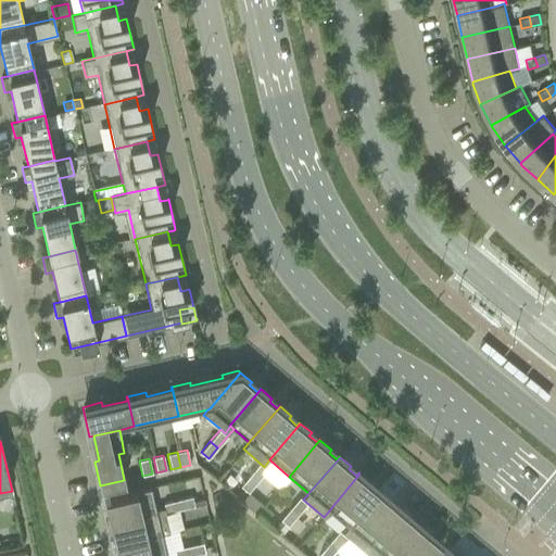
[(289,477),(269,459),(264,467),(267,470),(264,474),(280,487),(289,477)]
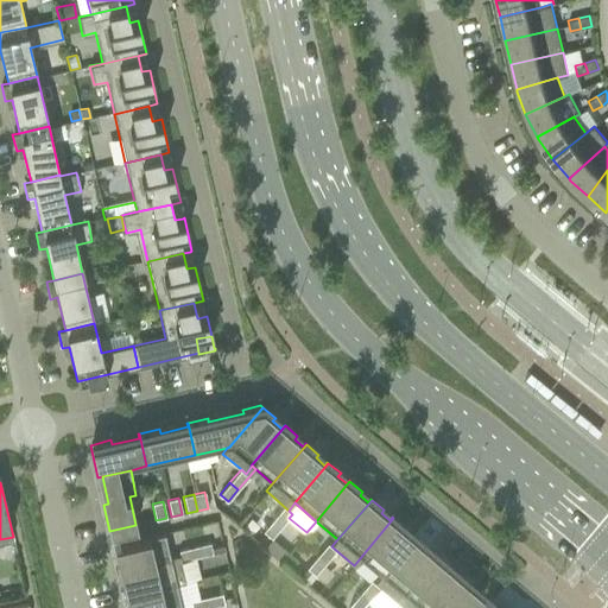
[(284,507),(273,519),(282,526),(289,518),(292,514),(289,511),(284,507)]
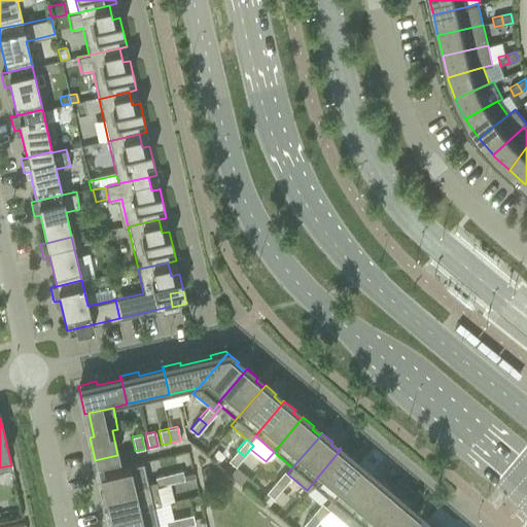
[(312,484),(329,499),(330,499),(359,465),(359,464),(356,467),(349,461),(352,458),(341,449),(312,484)]
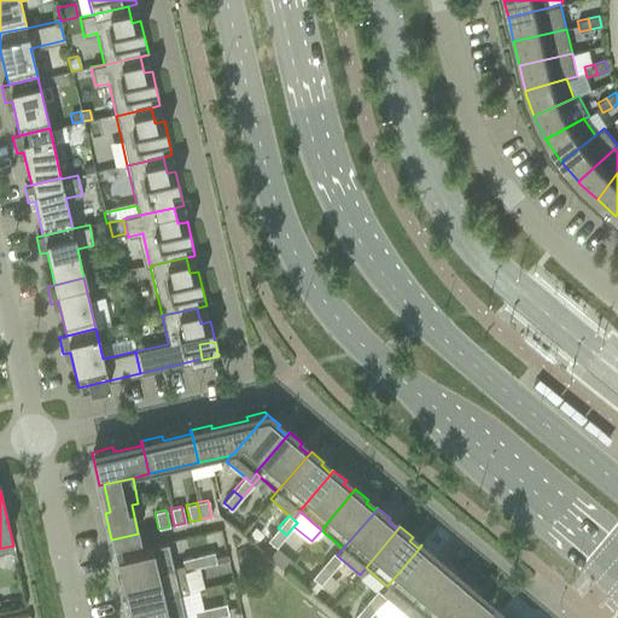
[(286,535),(278,528),(267,540),(275,547),(286,535)]
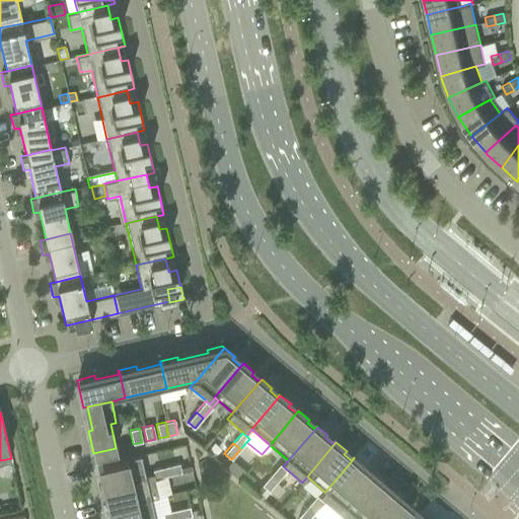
[(100,463),(104,485),(145,475),(140,454),(100,463)]
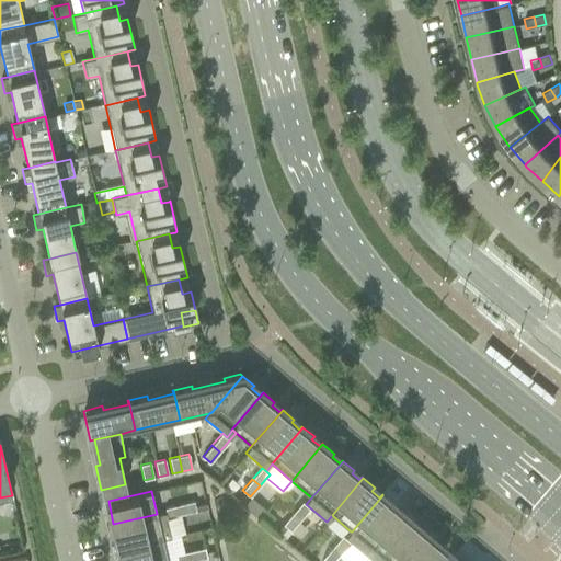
[(350,541),(366,556),(403,512),(402,511),(400,514),(392,507),(395,504),(382,495),(352,531),(351,531),(345,538),(350,541)]
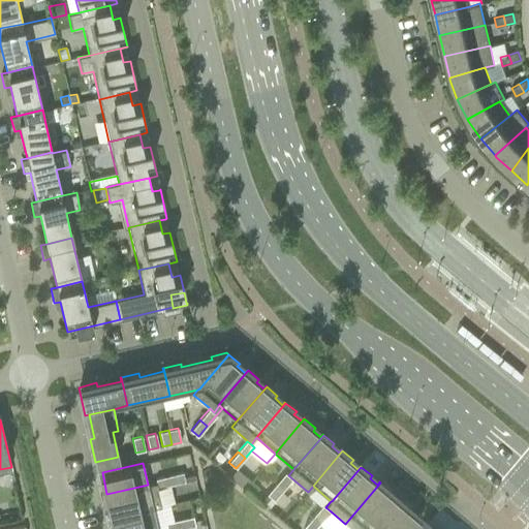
[(182,472),(168,475),(170,485),(185,481),(194,478),(193,474),(184,477),(182,472)]
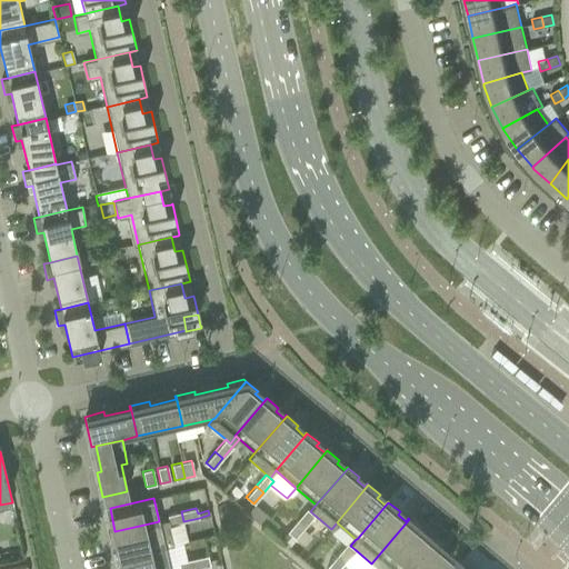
[(306,509),(297,520),(305,527),(313,516),(306,509)]
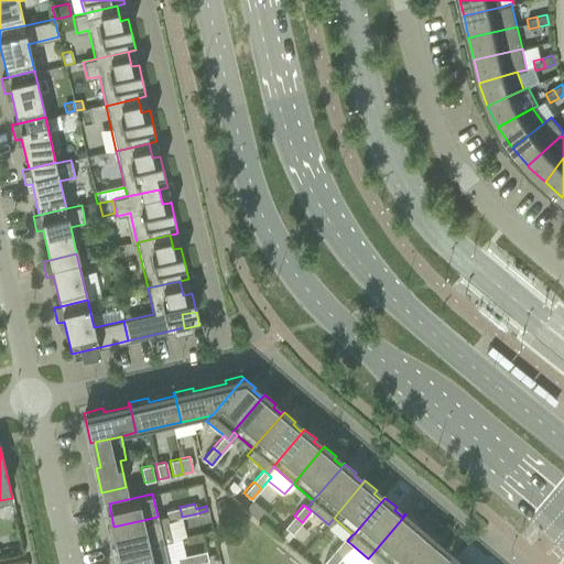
[(259,506),(252,514),(259,521),(267,512),(259,506)]
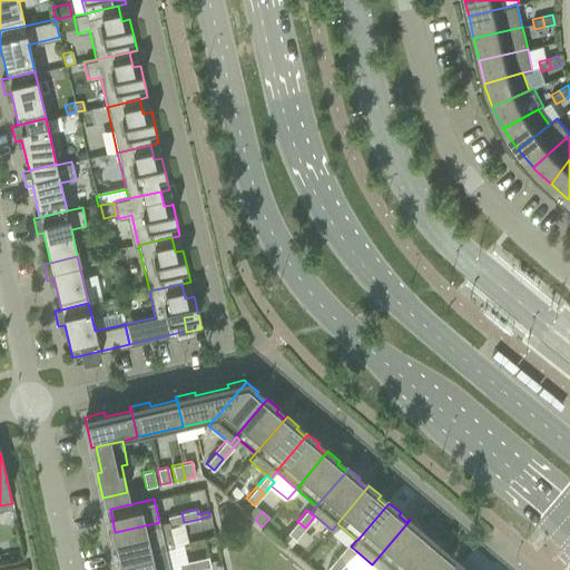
[(184,522),(182,512),(167,517),(169,526),(184,522)]
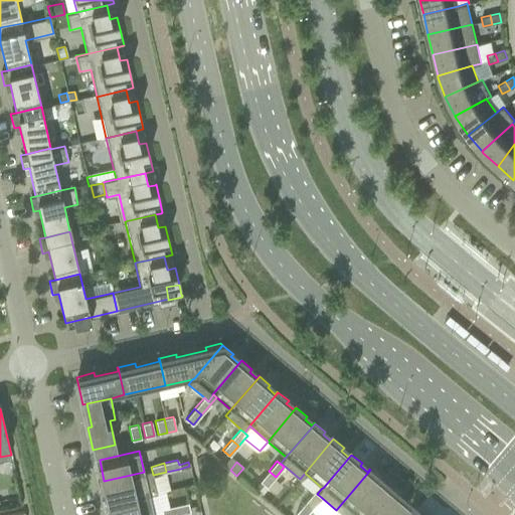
[(244,468),(237,476),(245,482),(251,475),(244,468)]
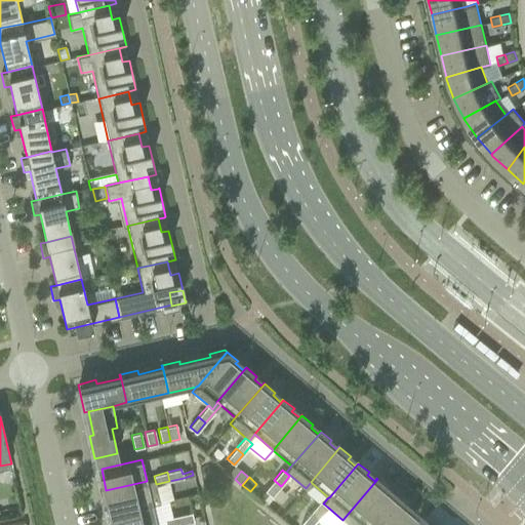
[(106,490),(111,512),(159,500),(155,479),(147,481),(106,490)]
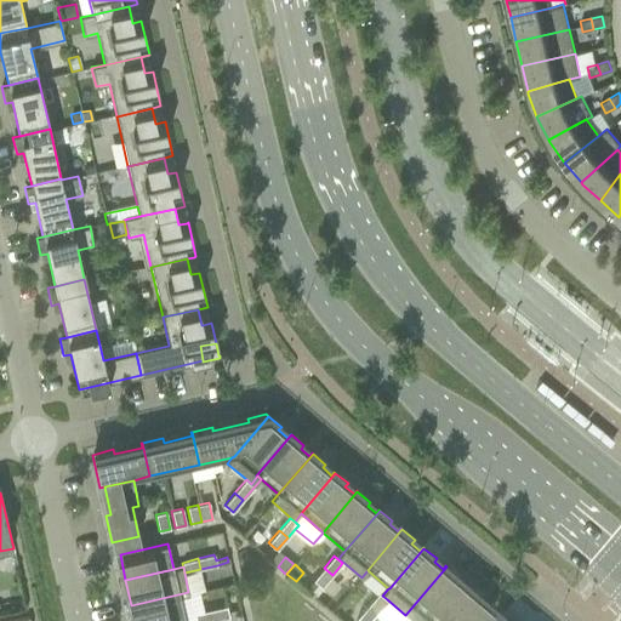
[(412,620),(438,620),(468,586),(467,585),(465,588),(456,581),(459,577),(446,567),(405,615),(412,620)]
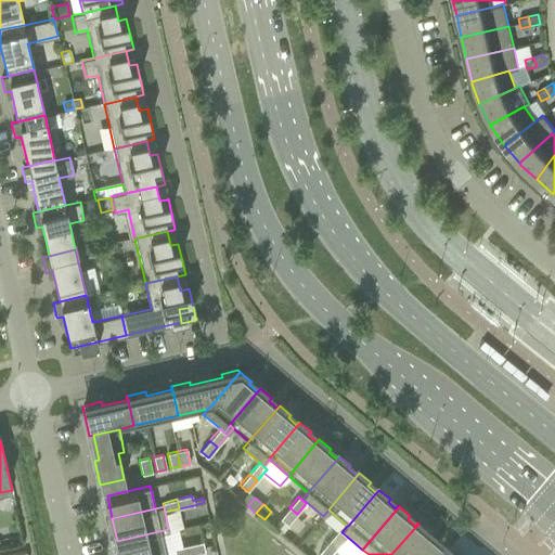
[(297,514),(289,507),(280,518),(283,521),(287,525),(295,515),(297,514)]
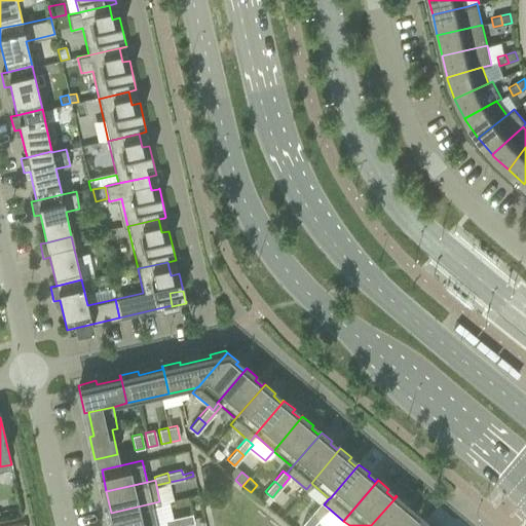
[(279,488),(272,497),(280,504),(288,495),(279,488)]
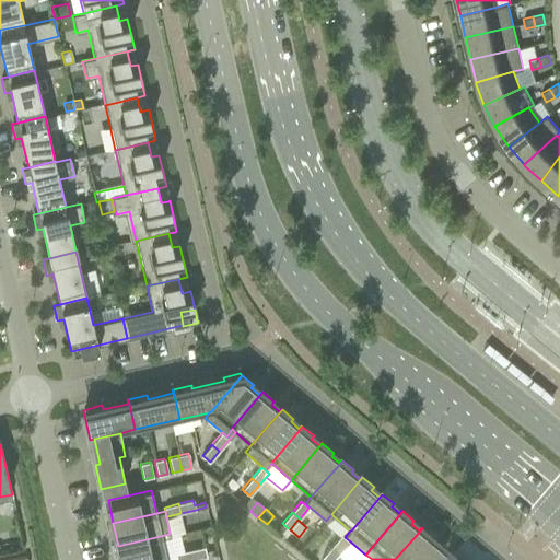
[(282,523),(275,532),(279,535),(286,526),(282,523)]
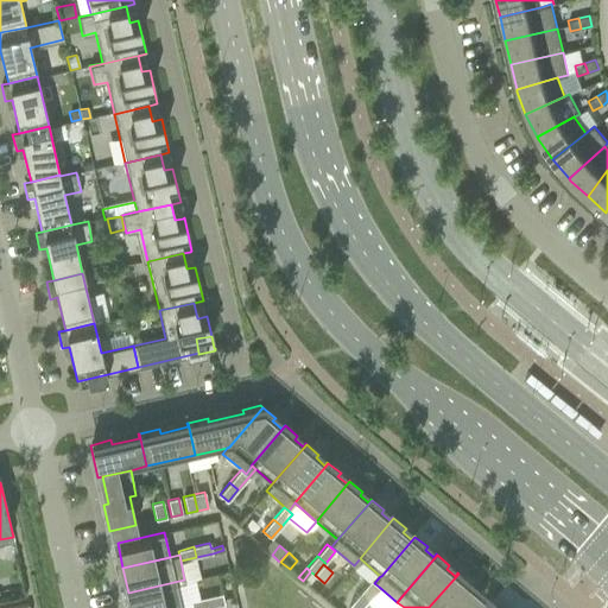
[(458,574),(429,607),(467,607),(479,595),(468,587),(470,583),(458,574)]
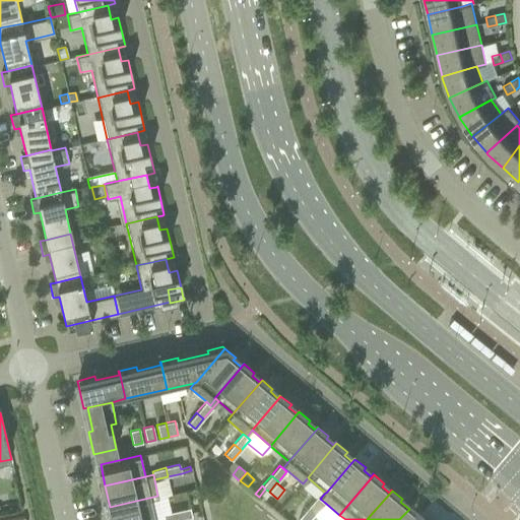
[(110,507),(113,519),(151,519),(154,519),(150,500),(158,498),(157,496),(110,507)]
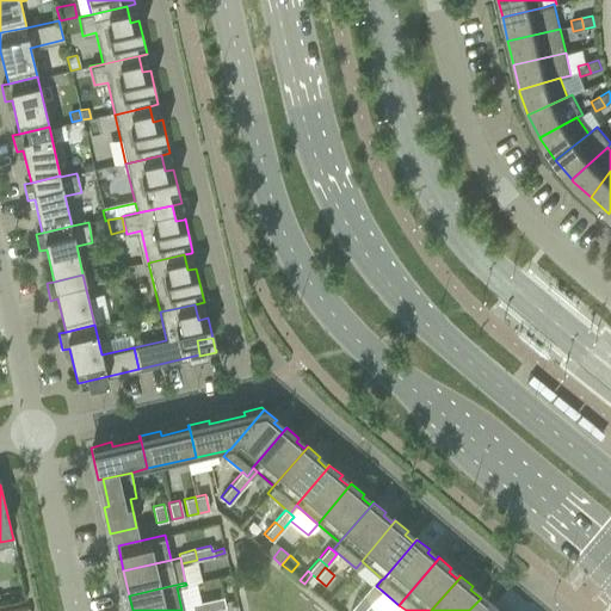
[(372,584),(362,596),(370,603),(381,591),(372,584)]
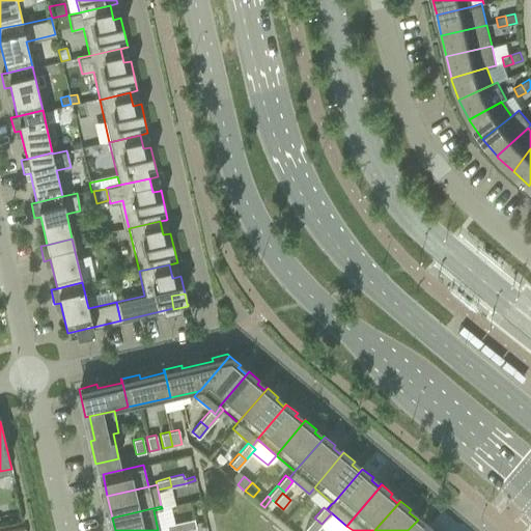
[(322,524),(330,530),(341,530),(346,526),(331,512),(331,513),(322,524)]
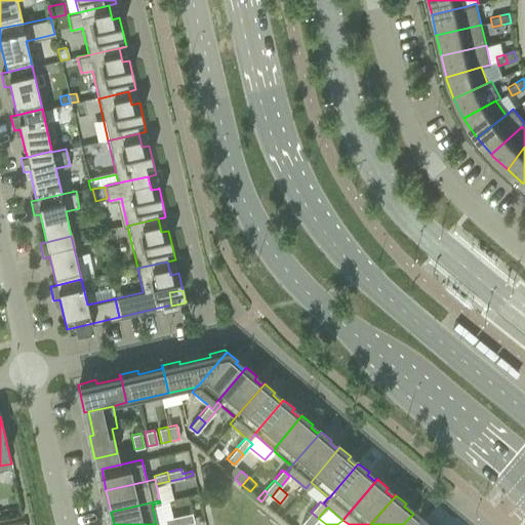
[(312,524),(318,518),(311,512),(301,522),(305,524),(312,524)]
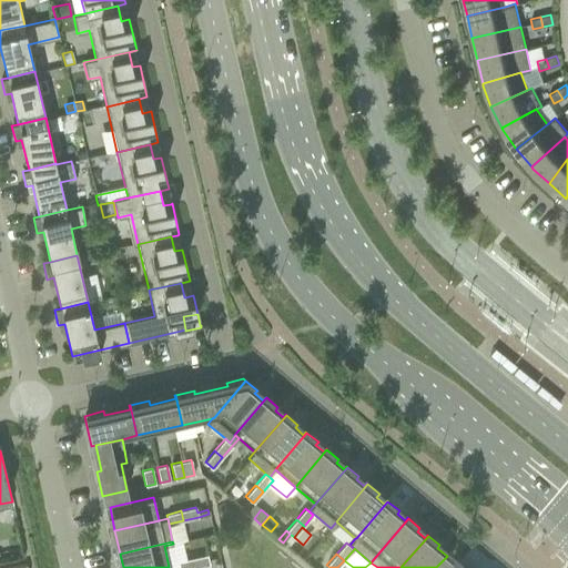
[(206,555),(192,558),(194,567),(209,565),(206,555)]
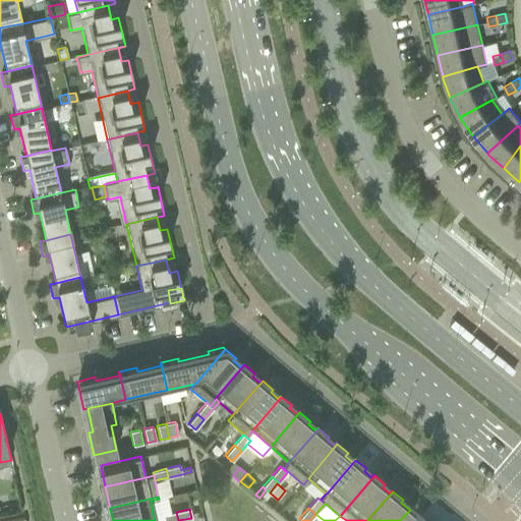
[(176,520),(178,520),(176,512),(163,515),(164,520),(176,520)]
